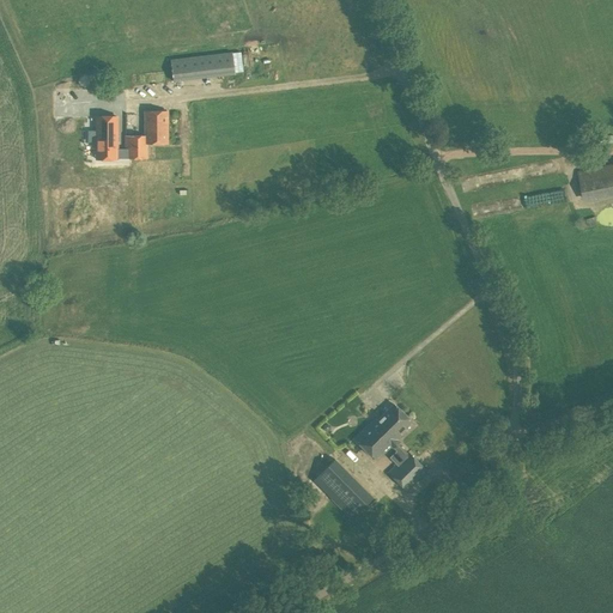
[(174,82),(192,79),(189,58),(170,60),(174,82)]
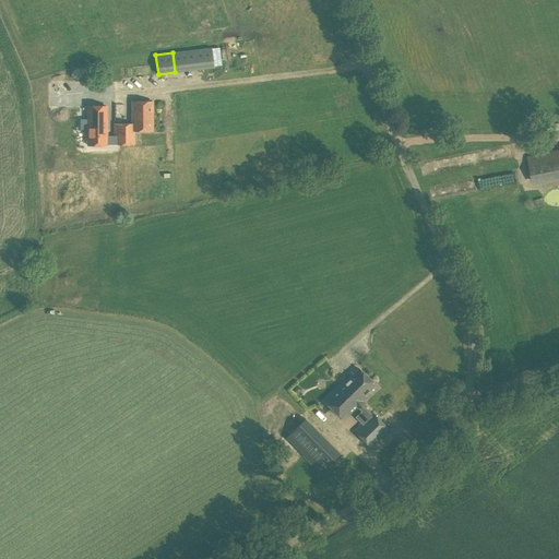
[(114,137),(114,145),(134,145),(134,131),(154,131),(154,102),(131,102),(131,123),(114,123),(114,137)]
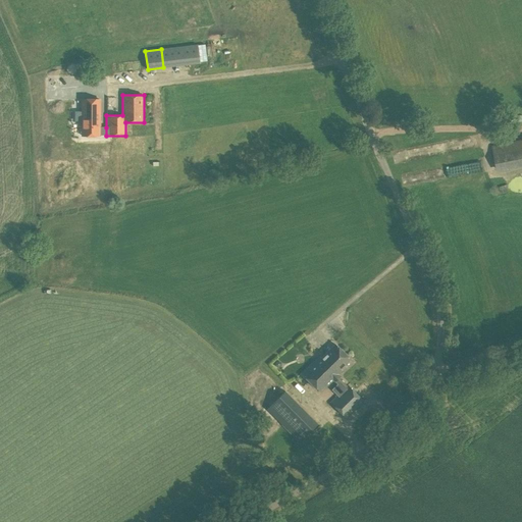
[(81,121),(81,137),(101,137),(101,136),(106,136),(106,127),(101,127),(101,99),(81,99),(81,111),(74,111),(74,121),(81,121)]
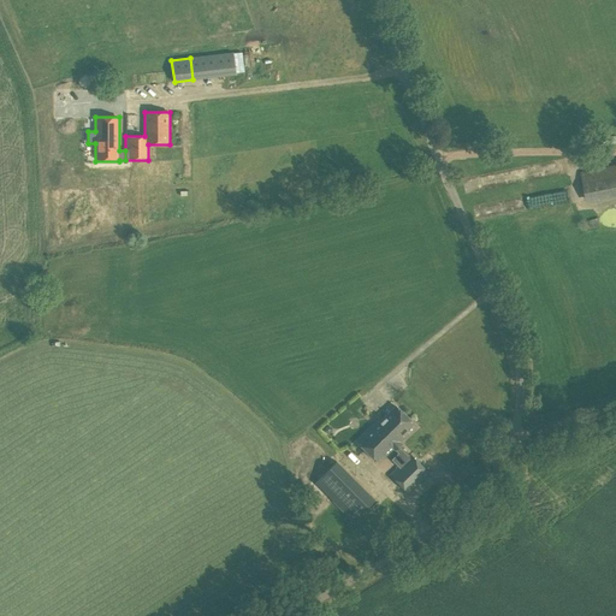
[(587,206),(615,199),(615,166),(581,173),(587,206)]
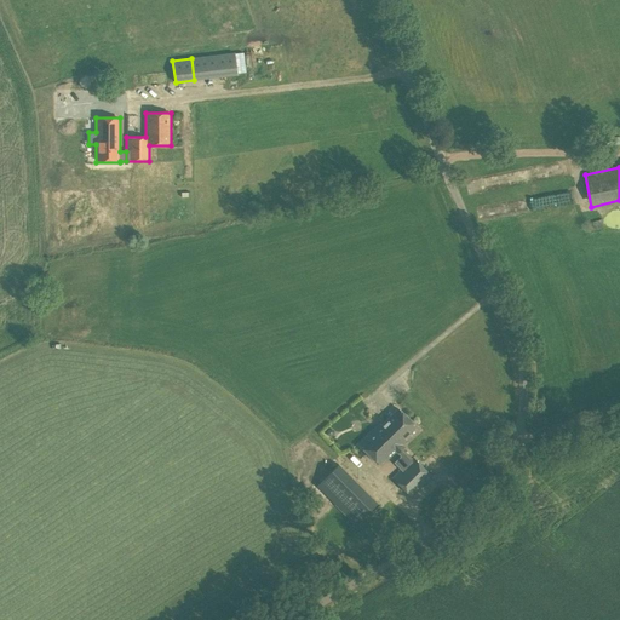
[(602,219),(593,223),(596,230),(604,227),(602,219)]
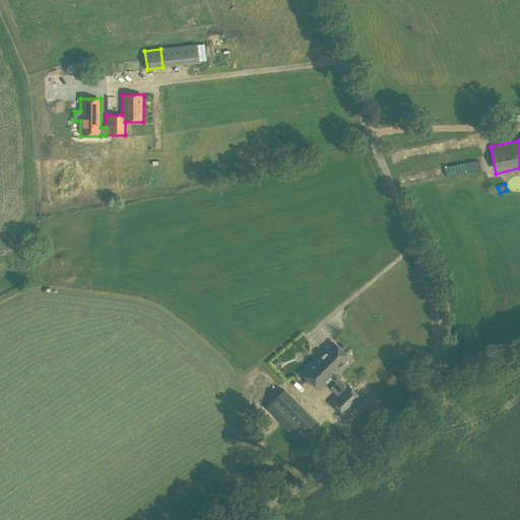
[(344,386),(336,377),(338,376),(337,375),(342,370),(340,368),(349,359),(334,343),(320,356),(319,355),(301,373),(319,392),(332,379),(336,383),(330,389),(336,394),(329,401),(345,417),(362,401),(346,385),(344,386)]
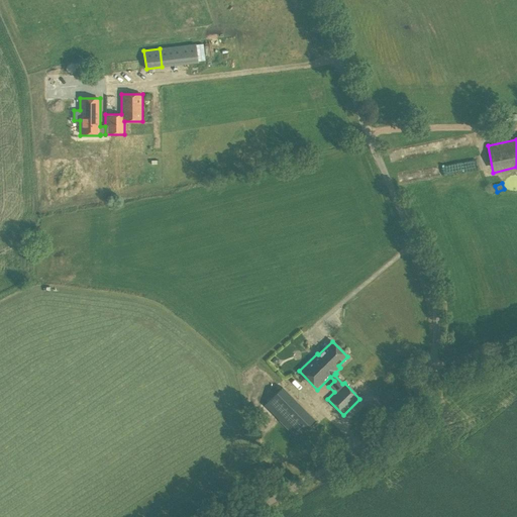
[(282,388),(264,405),(280,421),(298,403),(282,388)]
